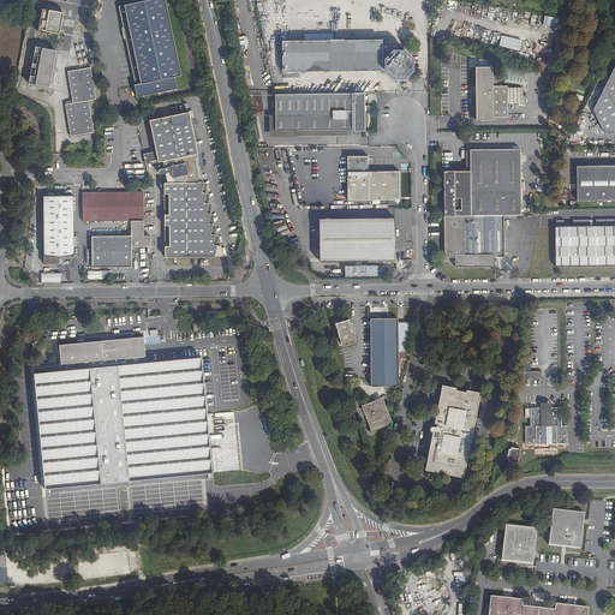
[(125,0),(126,4),(124,4),(135,51),(135,52),(141,81),(136,82),(135,82),(137,95),(178,87),(175,75),(181,73),(169,15),(173,15),(173,12),(169,12),(166,0),(125,0)]
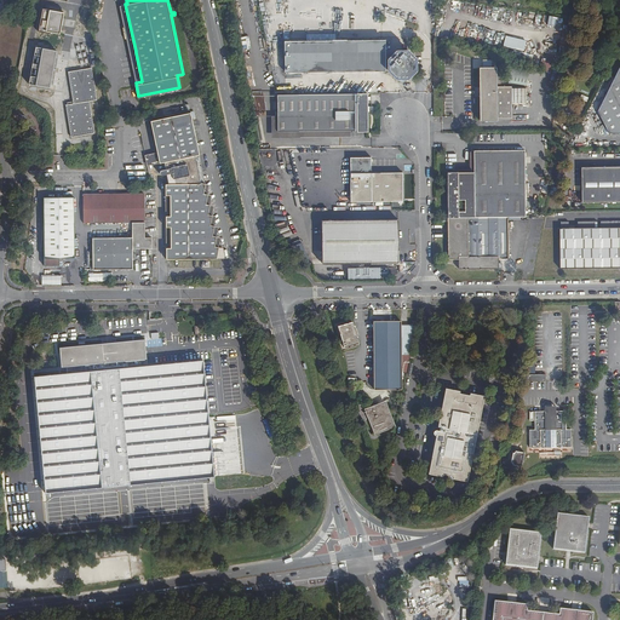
[(136,51),(125,4),(120,5),(137,82),(142,81),(136,52),(136,51)]
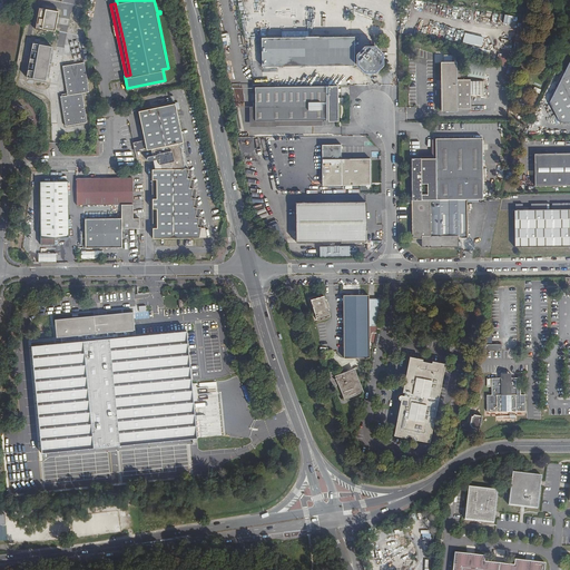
[(58,12),(38,8),(35,29),(46,31),(46,30),(55,31),(58,12)]
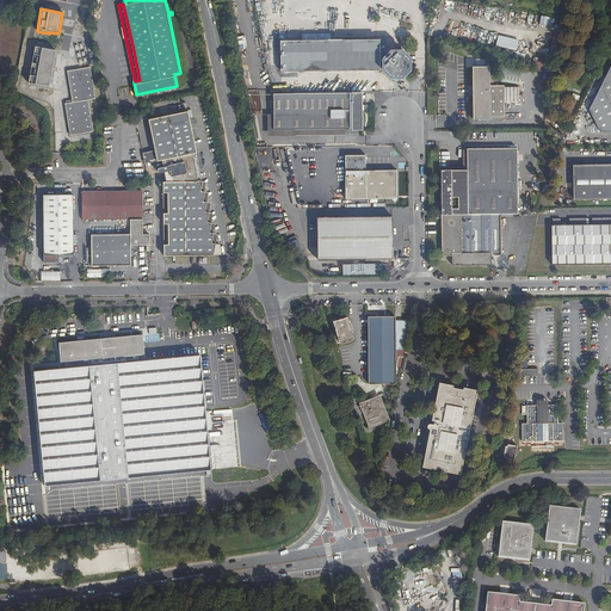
[(380,68),(380,39),(282,41),(283,69),(380,68)]
